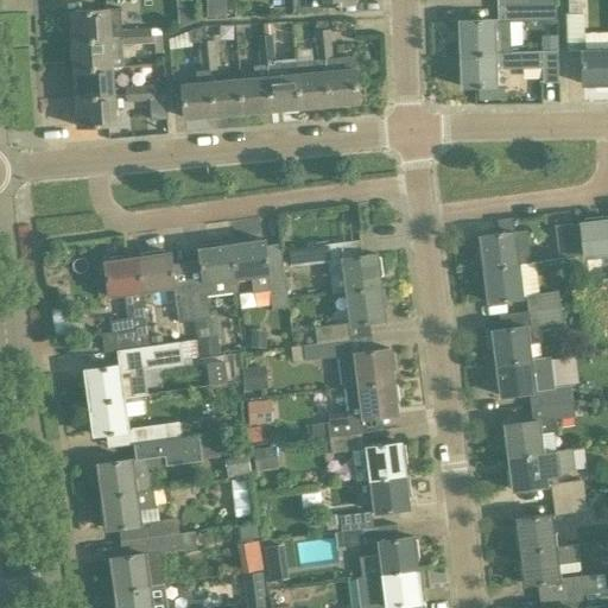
[(223,0),(207,0),(208,18),(225,17),(223,0)]
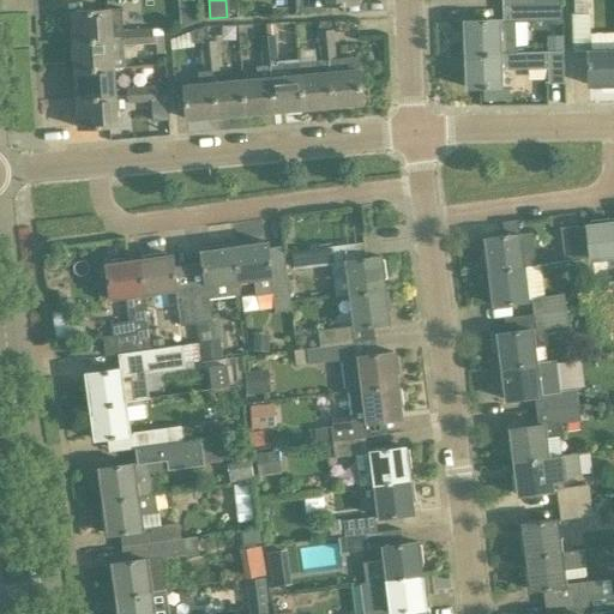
[(298,0),(299,13),(326,12),(326,5),(357,4),(357,0),(298,0)]
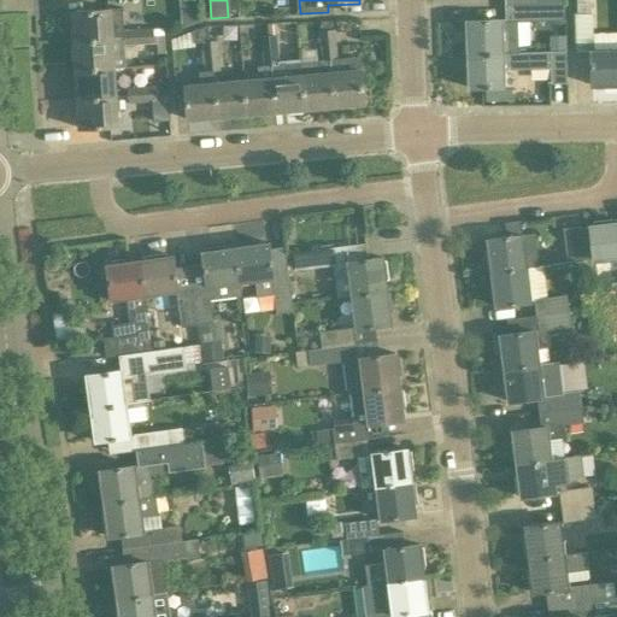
[(603,84),(603,88),(616,87),(616,33),(592,34),(591,0),(576,0),(577,13),(574,13),(575,51),(591,50),(591,84),(603,84)]
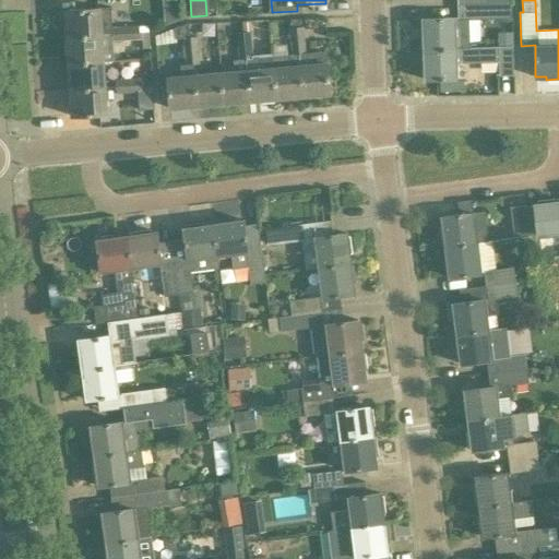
[(419,46),(423,46),(423,48),(470,47),(468,20),(511,19),(511,2),(487,3),(487,2),(458,3),(458,16),(421,18),(423,28),(419,28),(419,46)]
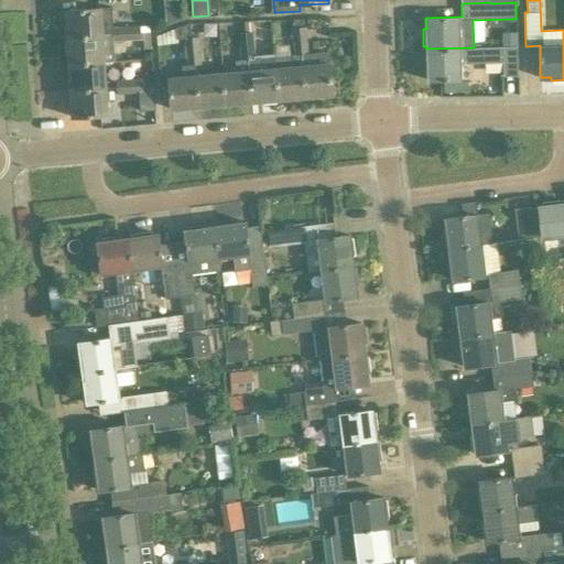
[(128,33),(128,26),(112,26),(111,7),(65,10),(67,38),(101,35),(112,34),(114,40),(114,42),(126,41),(125,33),(128,33)]
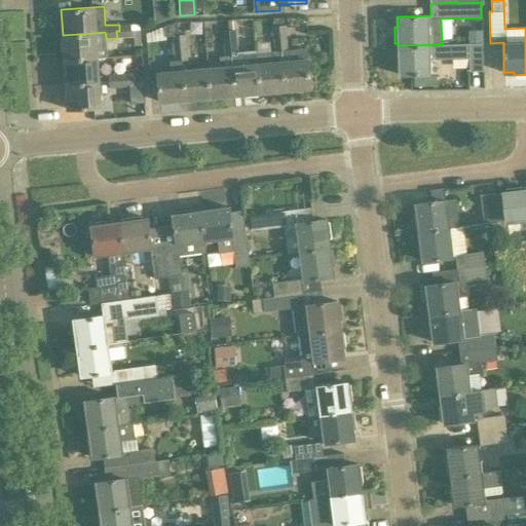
[(233,20),(227,20),(228,30),(222,31),(223,40),(229,40),(230,44),(235,43),(236,43),(235,30),(234,30),(233,20)]
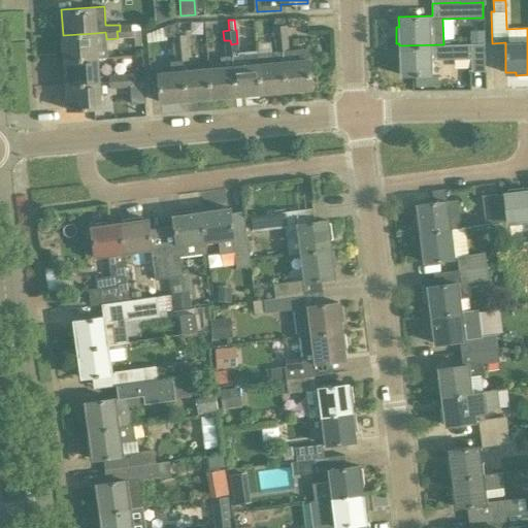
[(178,34),(177,22),(165,26),(166,37),(173,36),(173,35),(178,34)]
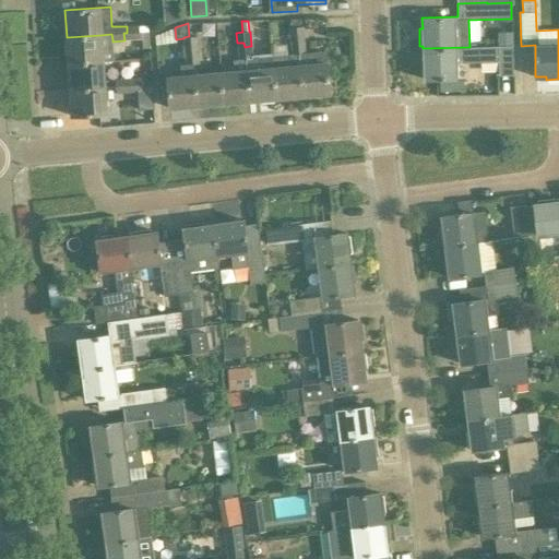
[(123,33),(125,40),(140,39),(140,32),(139,26),(139,25),(127,26),(127,33),(123,33)]
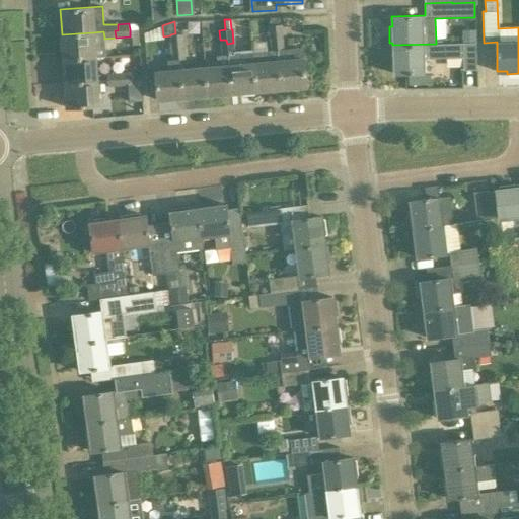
[(276,39),(283,39),(282,24),(275,25),(275,24),(269,25),(269,26),(270,35),(276,34),(276,39)]
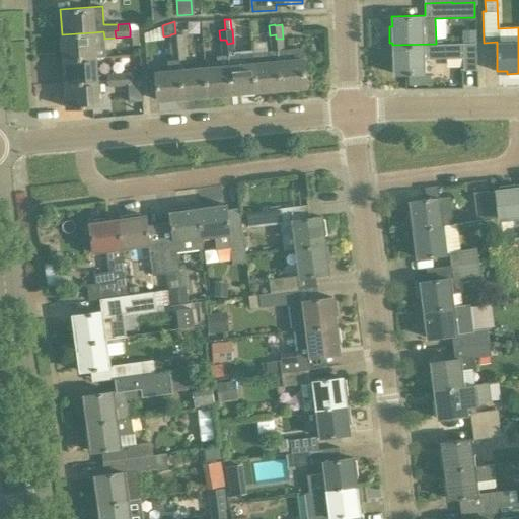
[(475,43),(475,39),(475,29),(462,29),(462,44),(475,43)]
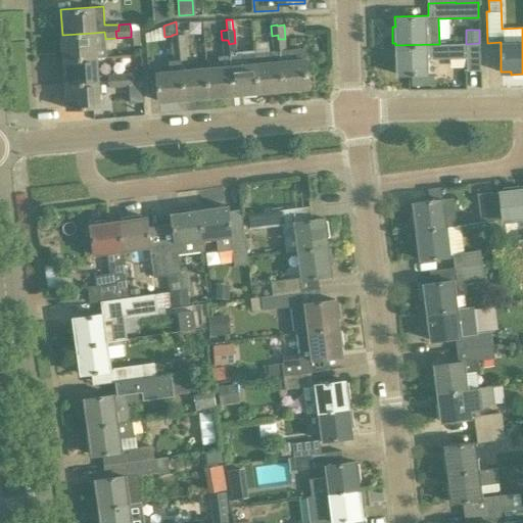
[(105,45),(105,39),(105,37),(104,32),(94,33),(62,35),(63,59),(96,56),(106,56),(105,45)]
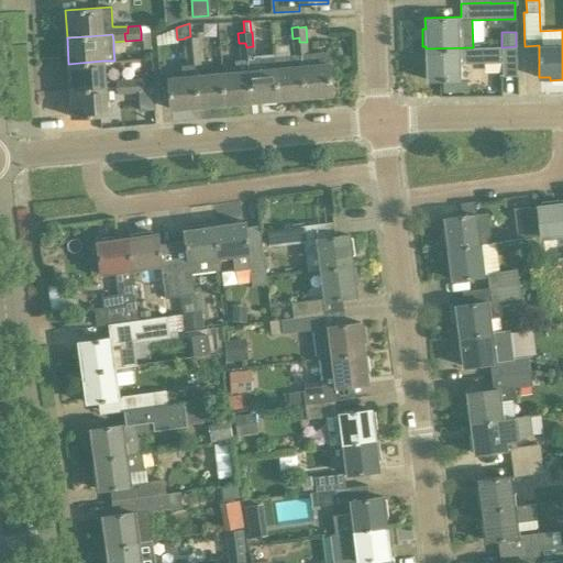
[(198,52),(197,36),(190,36),(185,37),(185,39),(186,50),(191,48),(192,53),(198,52)]
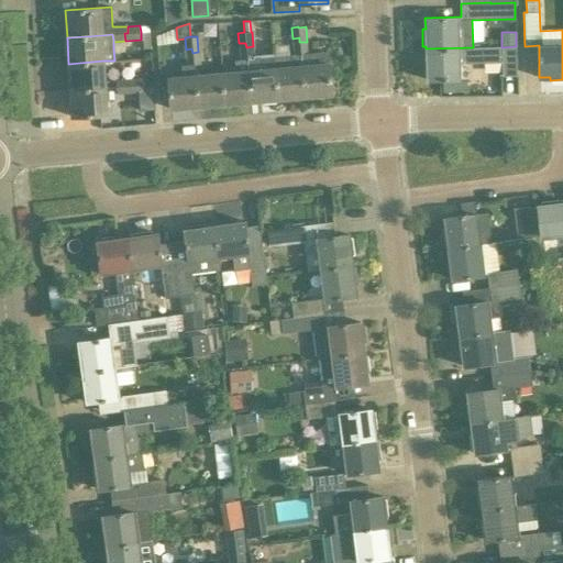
[(294,56),(274,57),(275,68),(278,99),(305,96),(301,66),(301,64),(301,55),(308,55),(307,42),(299,42),(299,37),(293,39),(294,56)]
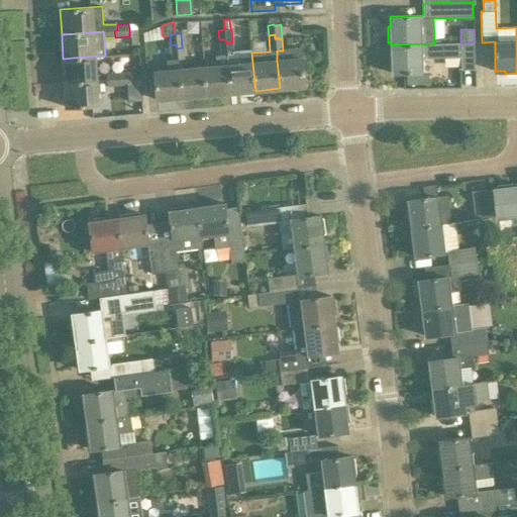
[(206,95),(230,93),(227,65),(226,55),(232,54),(231,50),(233,50),(232,42),(231,42),(226,43),(225,39),(219,39),(221,56),(216,56),(217,66),(203,67),(206,95)]
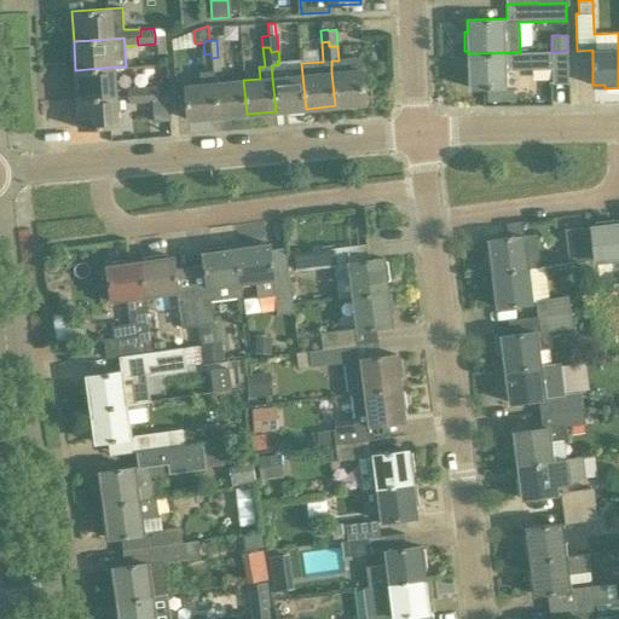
[(567,51),(520,52),(468,53),(468,64),(466,65),(466,84),(469,84),(469,87),(504,87),(504,70),(551,69),(551,84),(568,82),(567,51)]
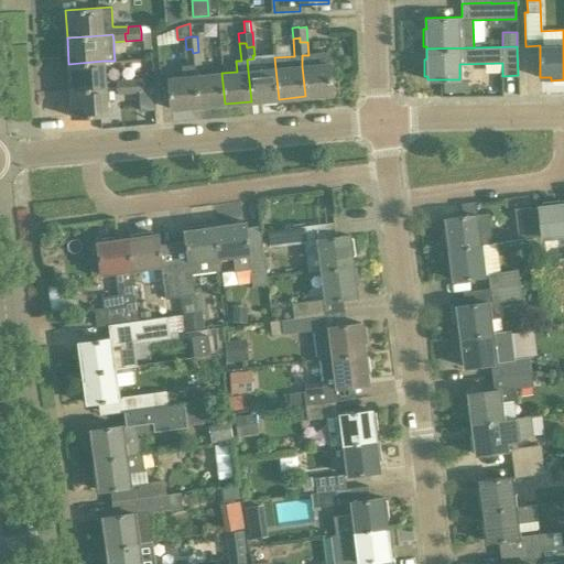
[(199,64),(198,52),(193,53),(192,49),(186,50),(187,65),(182,66),(183,77),(167,78),(170,109),(197,106),(195,76),(194,65),(199,64)]
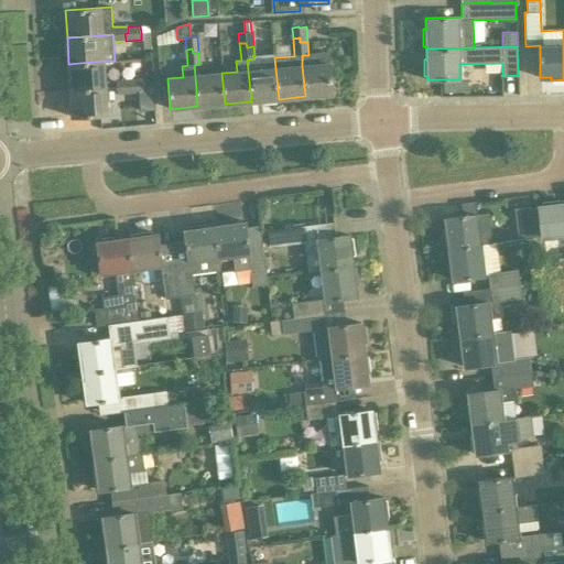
[(302,64),(302,66),(305,96),(332,94),(328,53),(308,55),(302,55),(302,64)]
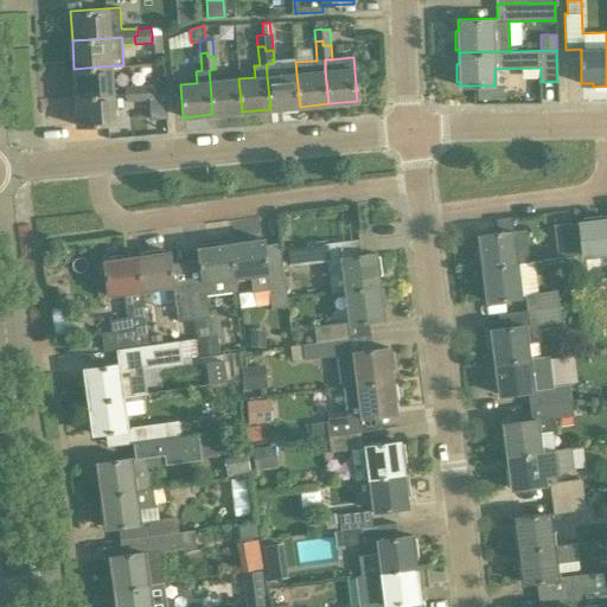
[(274,59),(272,59),(273,63),(266,64),(267,76),(270,109),(300,107),(296,74),(282,75),(280,59),(274,59)]
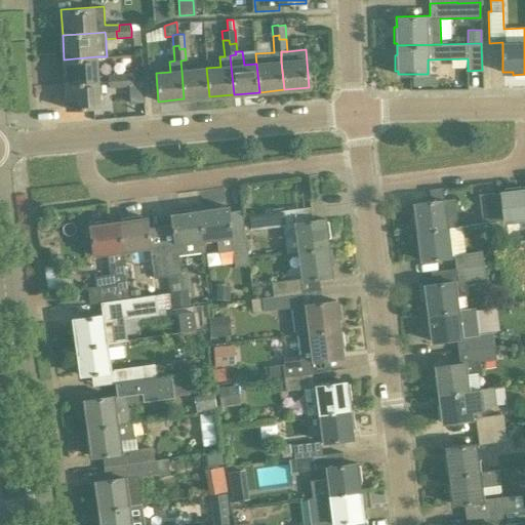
[(96,56),(64,59),(66,84),(97,82),(96,56)]
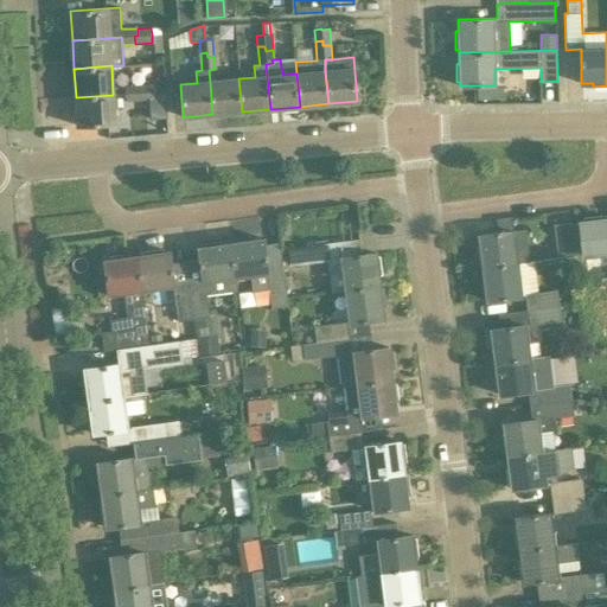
[(242,112),(238,78),(210,82),(212,114),(242,112)]
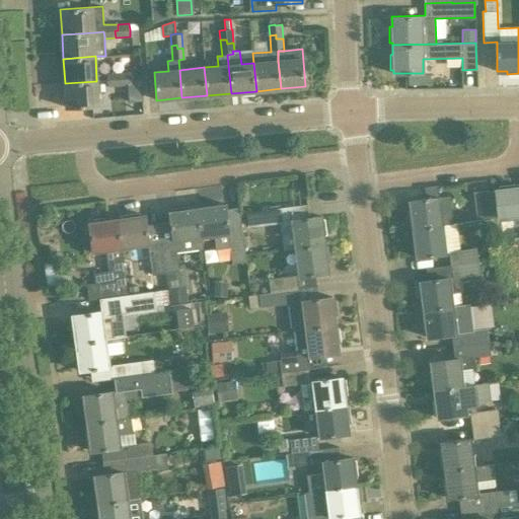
[(133,85),(132,72),(121,73),(122,79),(118,79),(119,86),(133,85)]
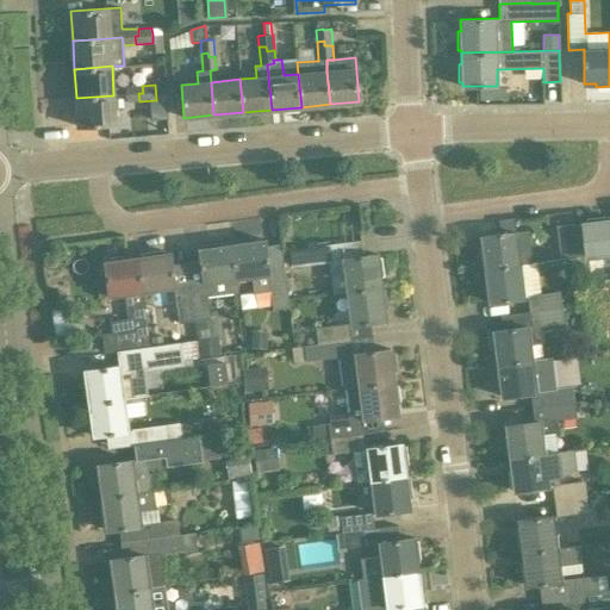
[(125,87),(126,101),(139,101),(138,93),(143,93),(142,86),(125,87)]
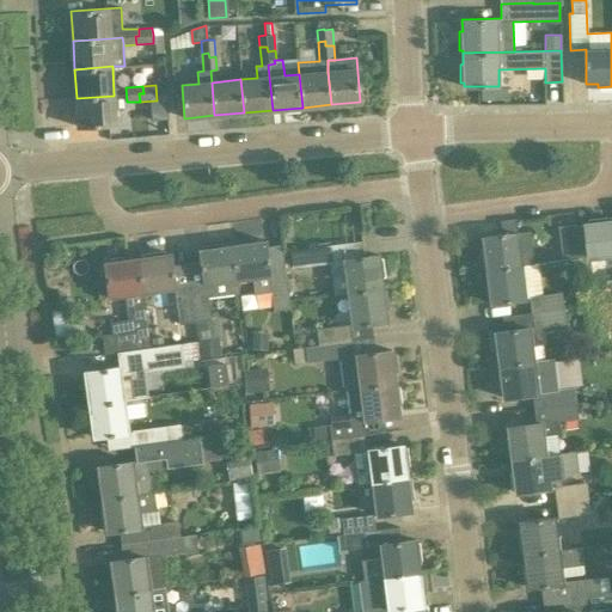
[(114,96),(77,98),(79,127),(116,124),(114,96)]
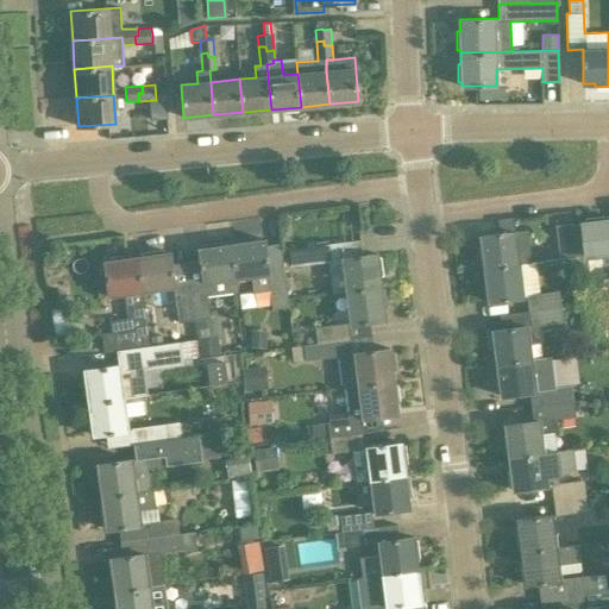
[(608,219),(582,223),(585,256),(608,252),(608,219)]
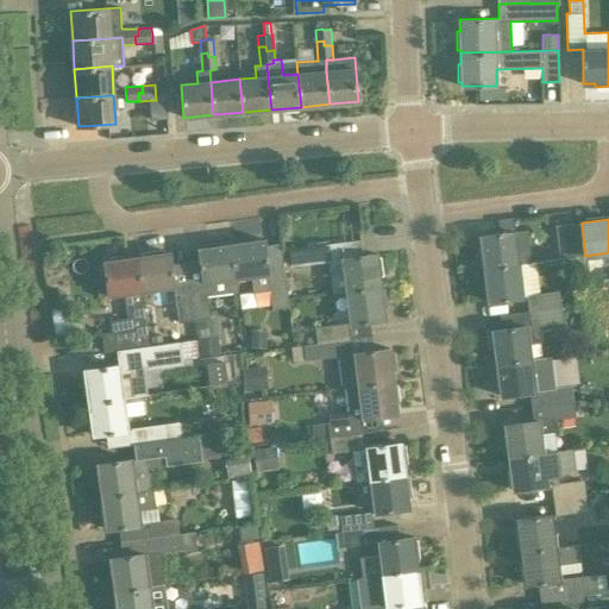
[(556,225),(559,258),(577,256),(573,228),(573,224),(556,225)]
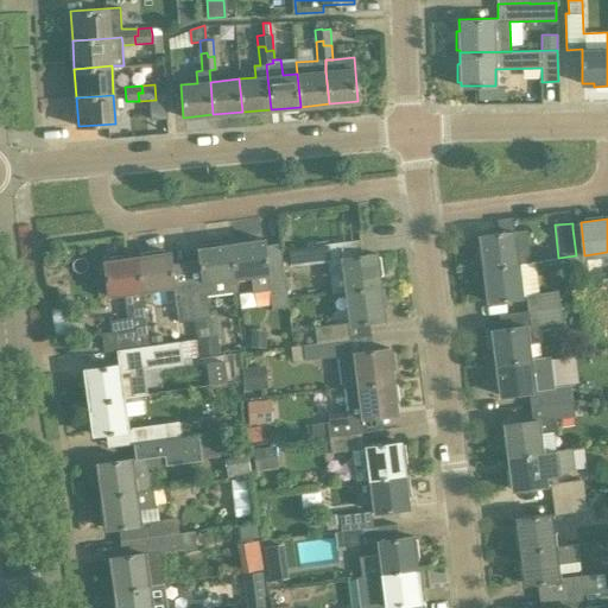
[(485,267),(518,264),(513,230),(480,235),(481,246),(479,246),(481,266),(483,266),(485,267)]
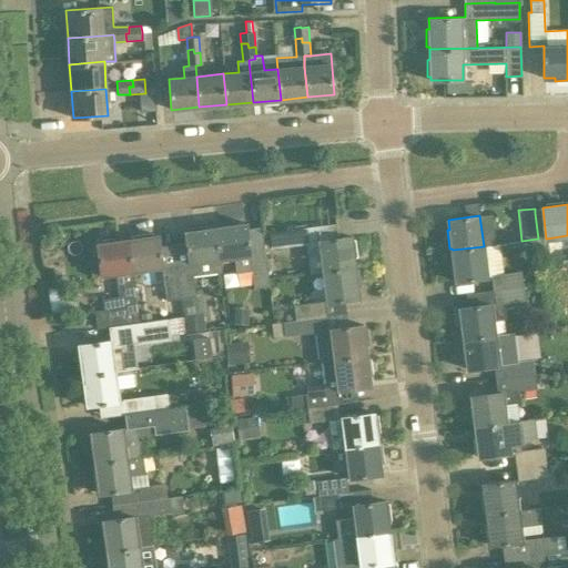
[(246,223),(236,224),(235,221),(219,223),(219,227),(216,227),(221,259),(234,257),(236,274),(252,272),(254,288),(270,287),(262,232),(249,234),(246,223)]
